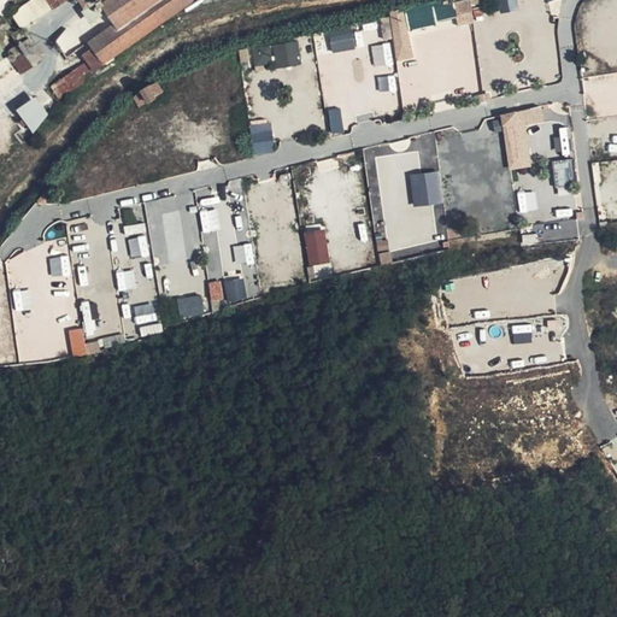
[(0,0),(0,10),(11,6),(7,0),(0,0)]
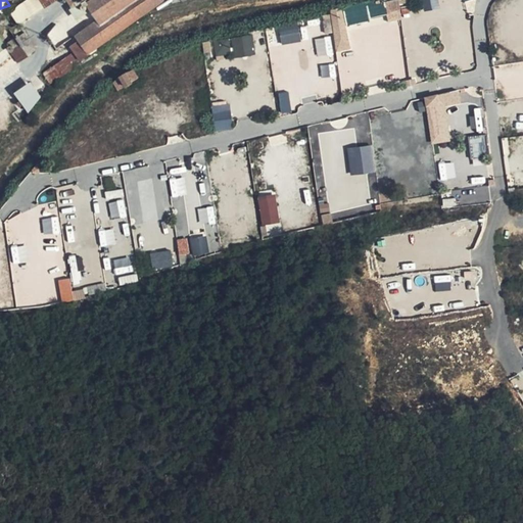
[(9,30),(15,38),(21,48),(30,42),(19,26),(58,0),(25,0),(8,10),(17,25),(9,30)]
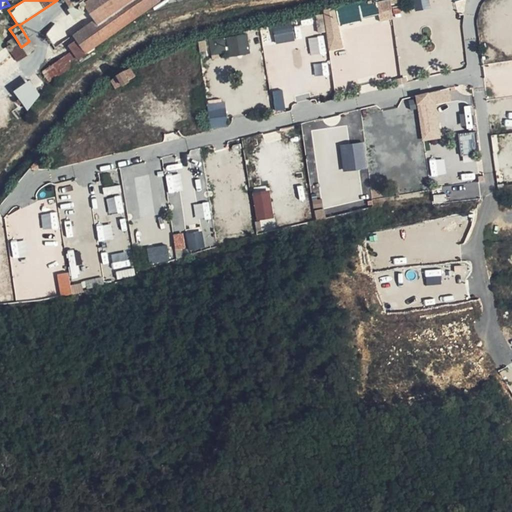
[(72,35),(77,41),(85,53),(159,1),(159,0),(133,0),(98,25),(94,20),(72,35)]
